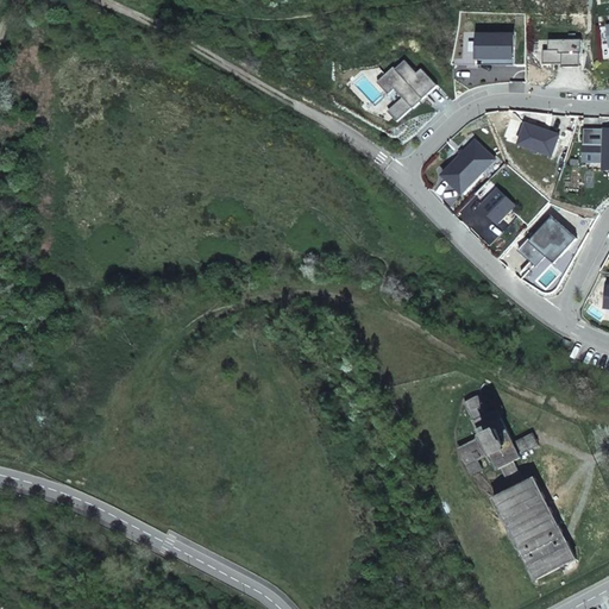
[(512,57),(512,35),(476,35),(476,57),(512,57)]
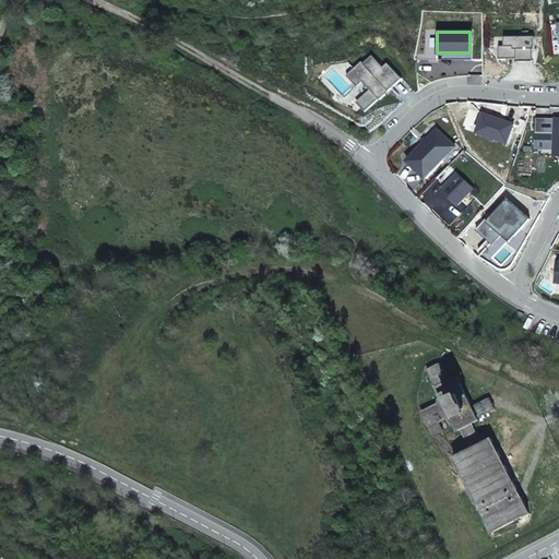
[(514,62),(531,62),(531,50),(533,50),(532,37),(502,37),(502,47),(498,47),(498,60),(514,59),(514,62)]
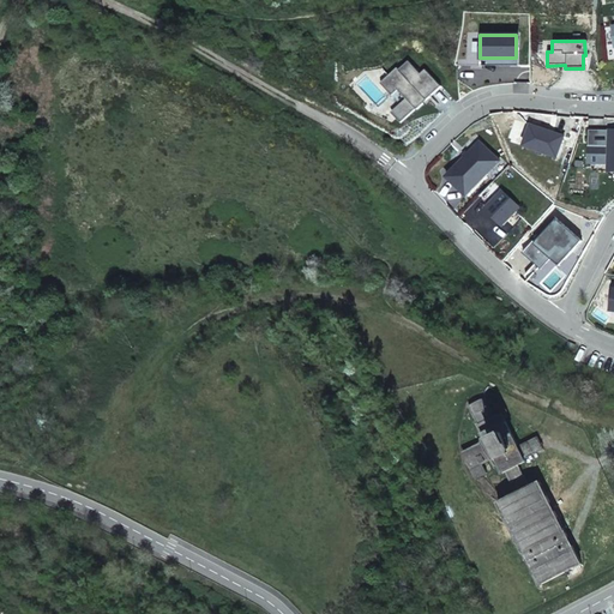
[(440,86),(423,68),(420,73),(407,60),(398,68),(396,66),(379,82),(391,95),(397,89),(405,97),(390,112),(401,122),(415,108),(416,109),(440,86)]
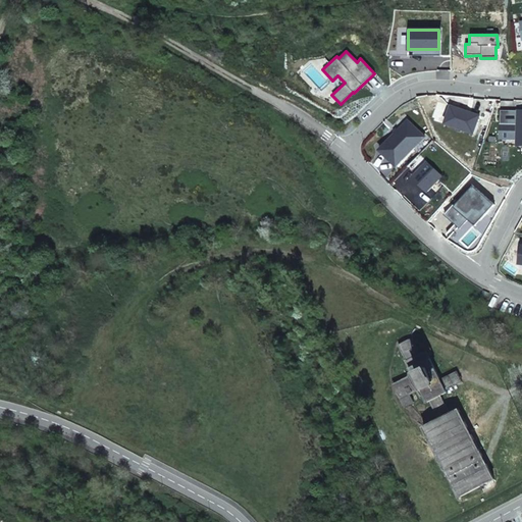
[(479,115),(451,105),(445,123),(473,134),(479,115)]
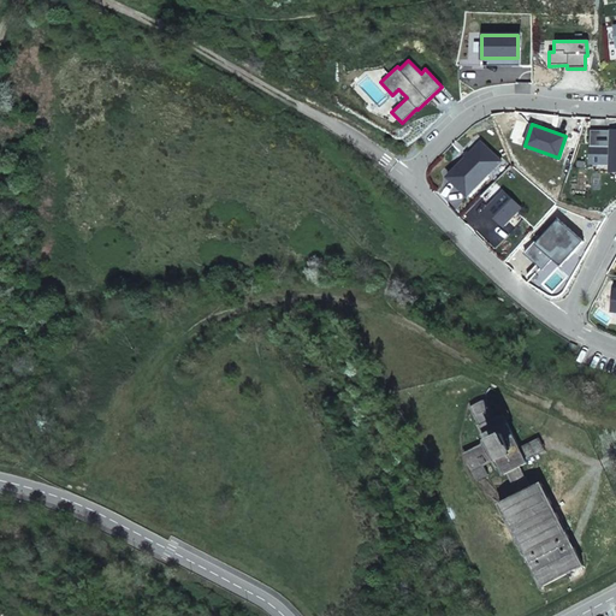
[(611,136),(615,136),(615,131),(592,130),(591,146),(610,147),(611,136)]
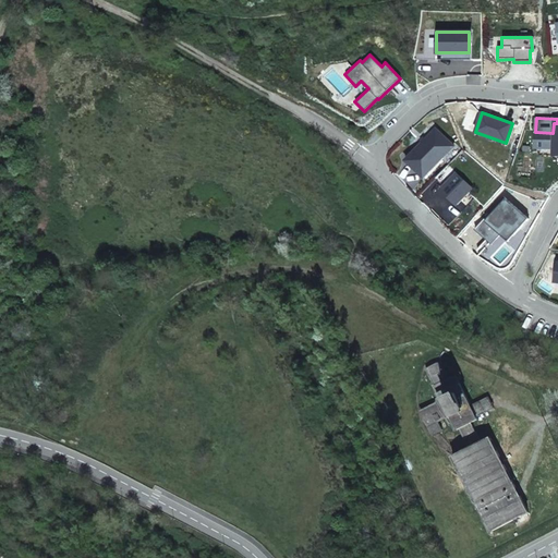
[(553,133),(535,132),(534,147),(552,148),(552,155),(557,155),(557,123),(554,123),(553,133)]
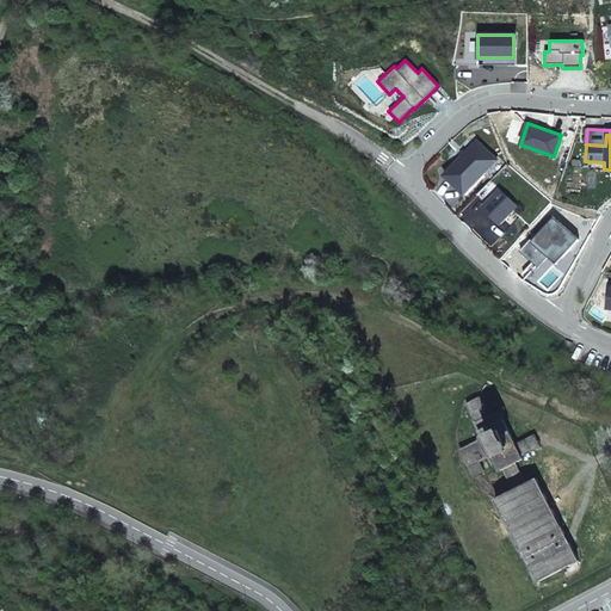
[(495,159),(476,140),(443,174),(463,193),(495,159)]
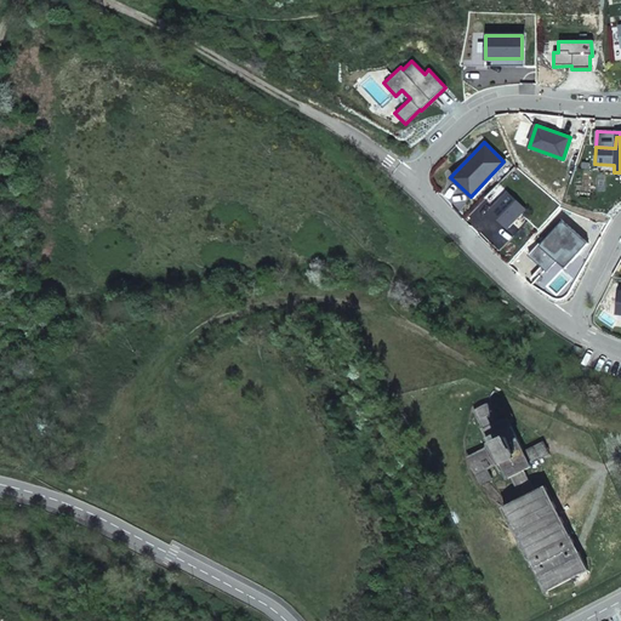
[(525,209),(497,183),(493,189),(495,192),(488,200),(494,206),(490,211),(507,227),(525,209)]
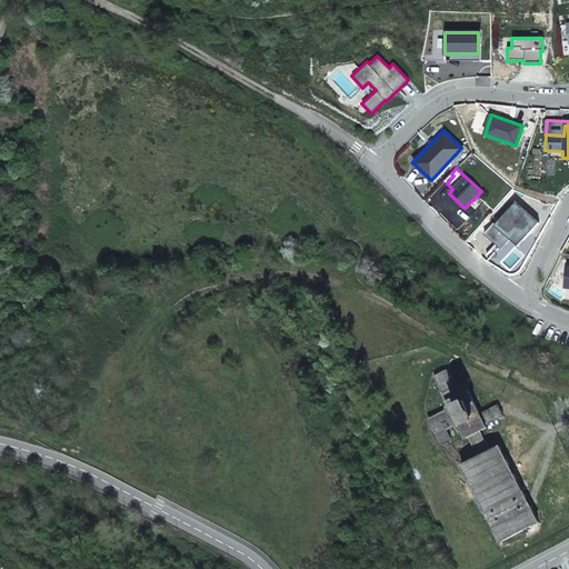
[(483,233),(499,248),(512,231),(522,240),(538,222),(512,200),(483,233)]
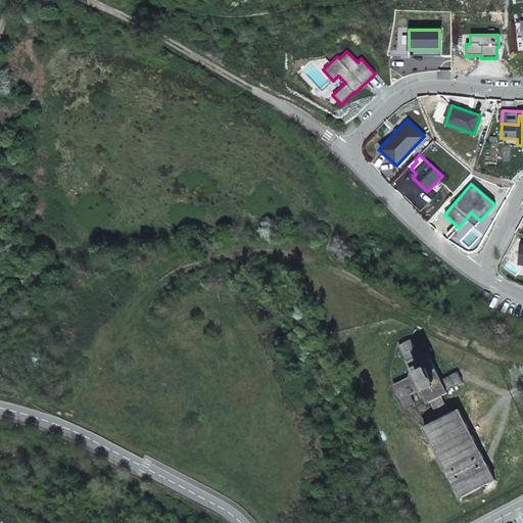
[(471,212),(459,228),(461,229),(469,220),(476,226),(480,221),(471,212)]
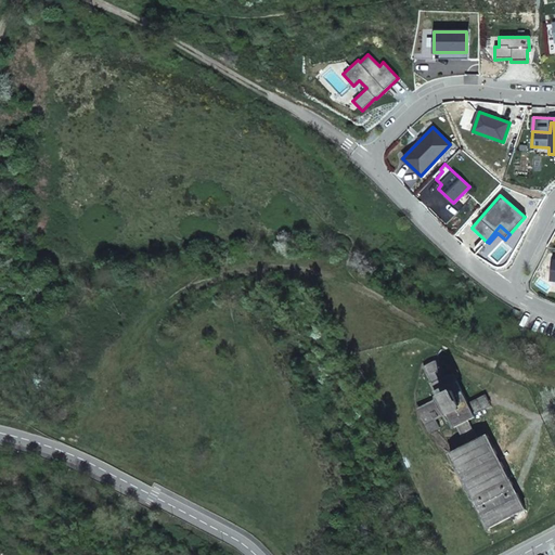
[(433,356),(421,362),(411,341),(403,326),(390,333),(407,365),(422,395),(403,404),(400,418),(411,420),(412,412),(420,413),(417,409),(426,404),(431,414),(443,417),(451,430),(457,427),(466,444),(450,453),(488,527),(525,508),(486,435),(477,439),(467,422),(475,417),(473,415),(491,405),(485,394),(468,403),(451,374),(443,377),(433,356)]
